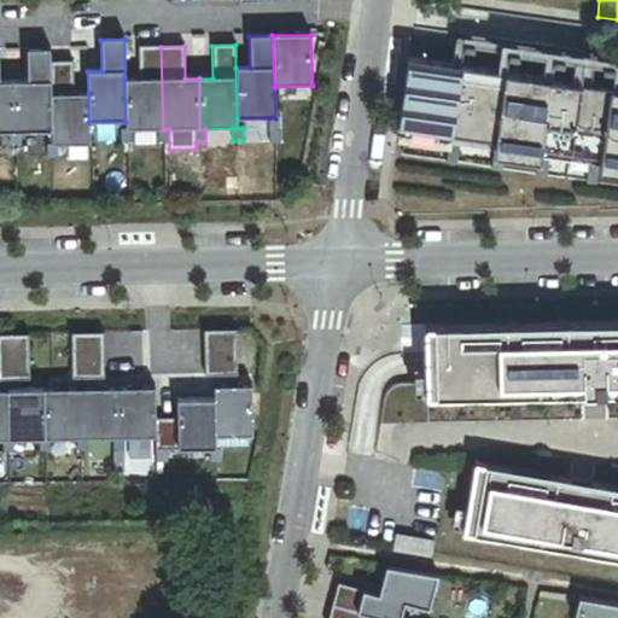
[(163,129),(161,47),(138,47),(139,80),(124,80),(126,122),(126,130),(132,130),(158,129),(158,143),(169,143),(169,129),(163,129)]
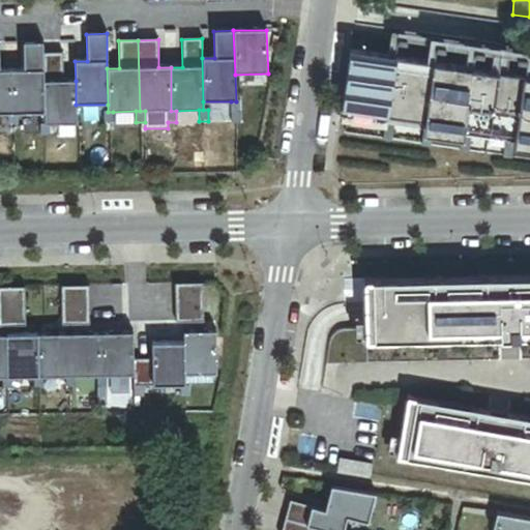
[(42,54),(42,42),(23,42),(24,70),(11,70),(12,114),(7,114),(8,125),(18,125),(17,114),(43,114),(42,54)]
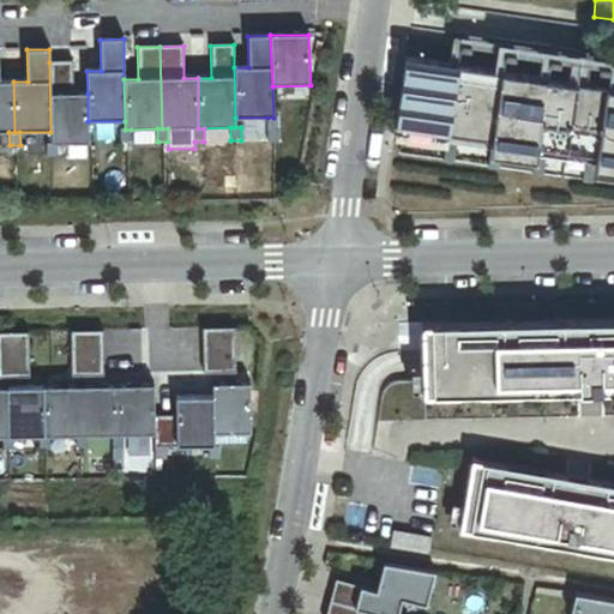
[(470,72),(473,52),(462,50),(459,71),(470,72)]
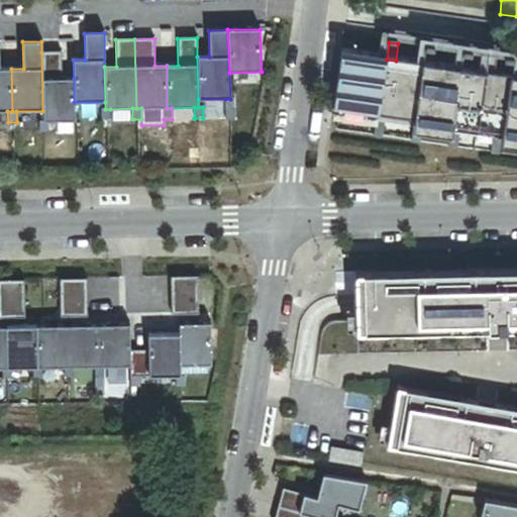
[(434,66),(436,48),(427,47),(424,65),(434,66)]
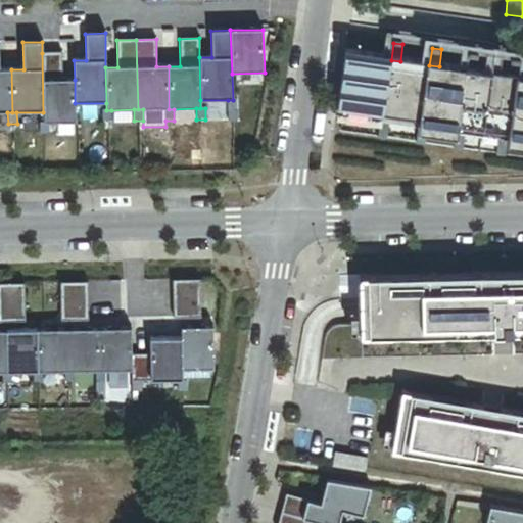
[(62,53),(42,53),(43,112),(44,123),(39,123),(40,135),(49,134),(48,123),(76,123),(75,103),(75,80),(62,80),(62,53)]
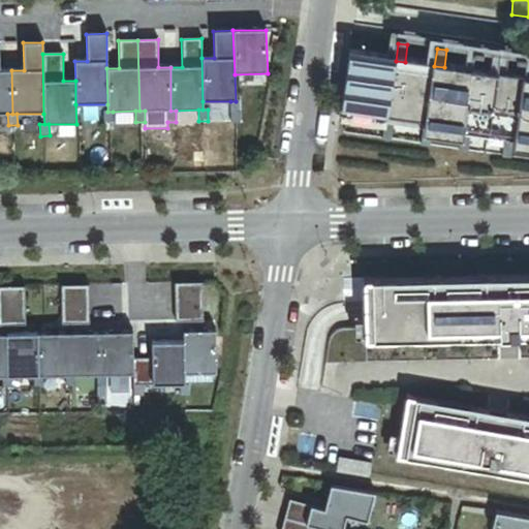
[(484,72),(486,55),(476,54),(474,71),(484,72)]
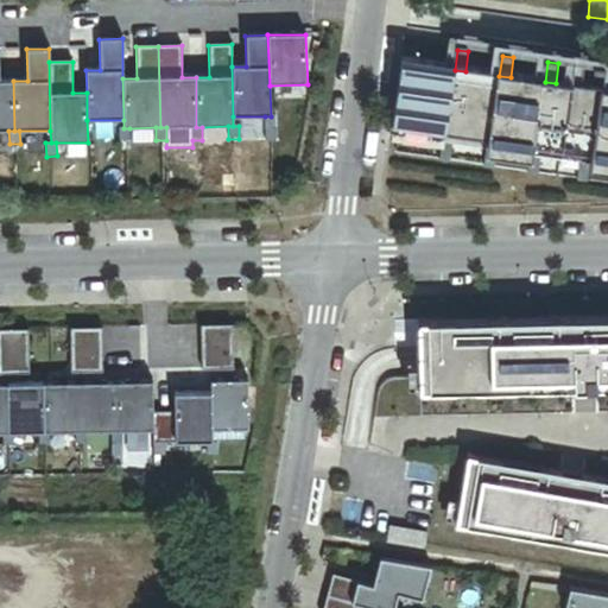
[(455,70),(409,64),(399,130),(443,135),(454,137),(487,141),(498,143),(531,147),(542,149),(580,154),(590,156),(607,158),(607,90),(605,90),(594,89),(556,83),(545,82),(511,77),(499,76),(466,71),(455,70)]
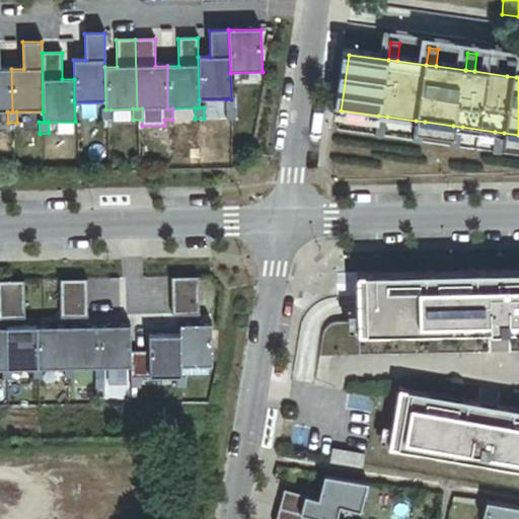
[(516,77),(518,60),(509,59),(507,76),(516,77)]
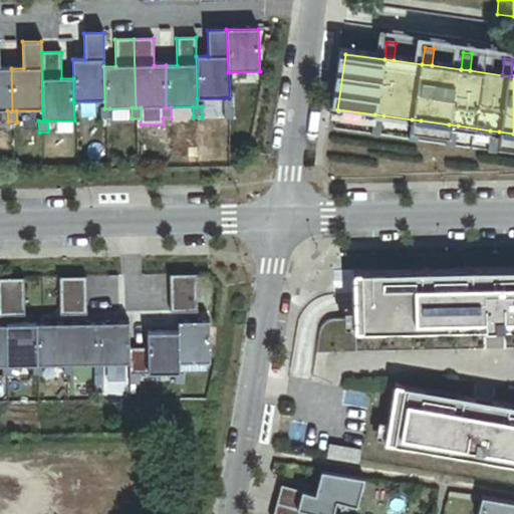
[(0,110),(7,110),(12,110),(11,68),(0,68),(0,110)]
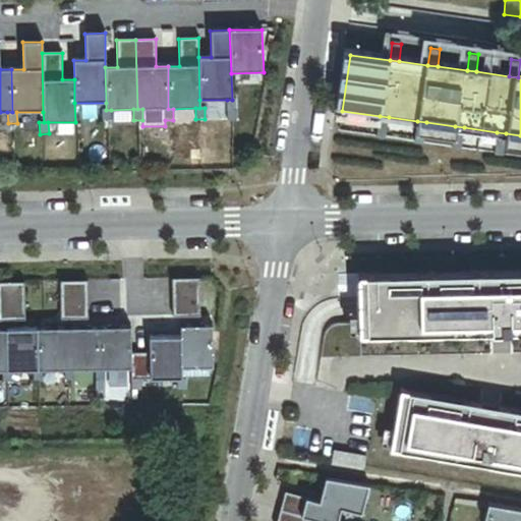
[(232,100),(227,100),(227,111),(236,110),(236,100),(232,100)]
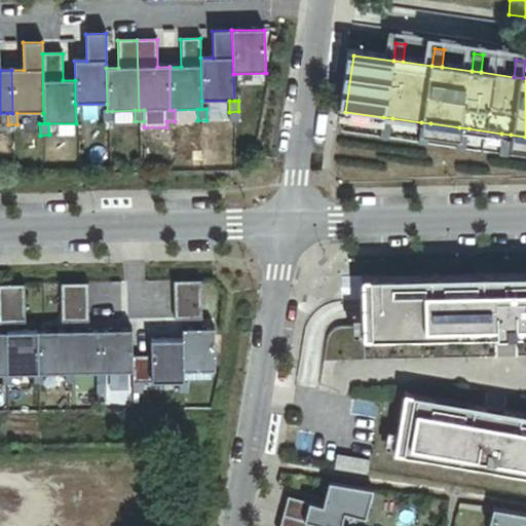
[(107,111),(103,111),(103,122),(112,122),(112,111),(107,111)]
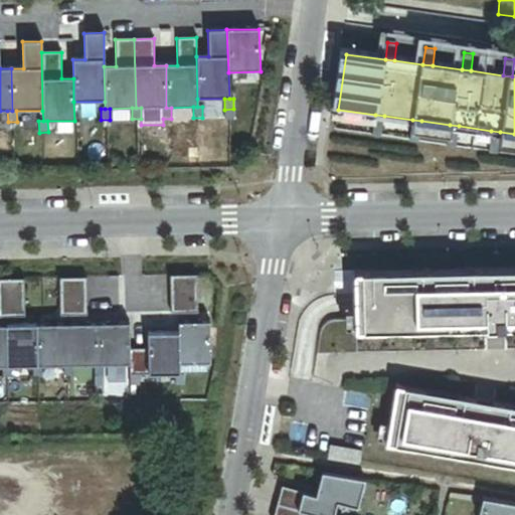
[(233,109),(224,110),(224,121),(233,121),(233,109)]
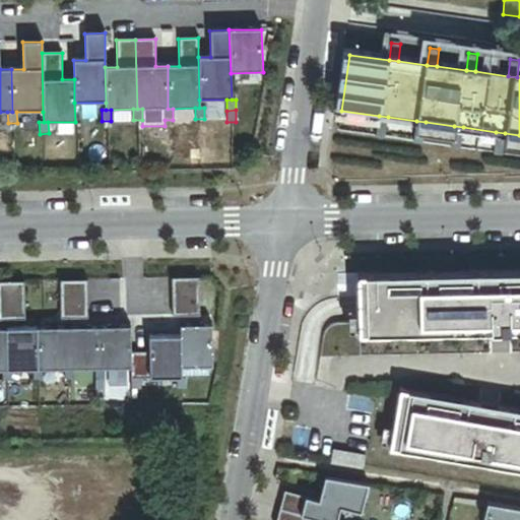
[(384,142),(388,117),(379,116),(376,141),(384,142)]
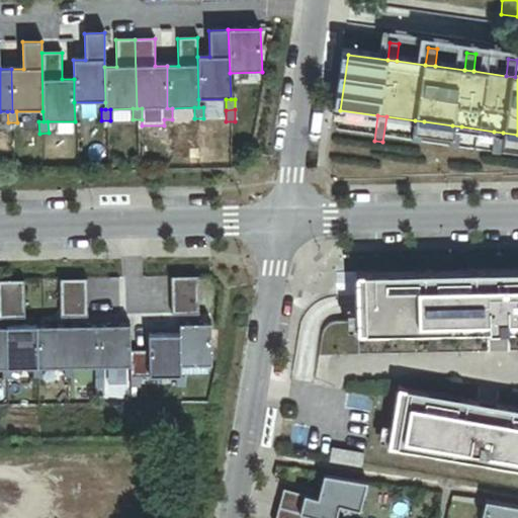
[(421,147),(424,121),(415,120),(412,146),(421,147)]
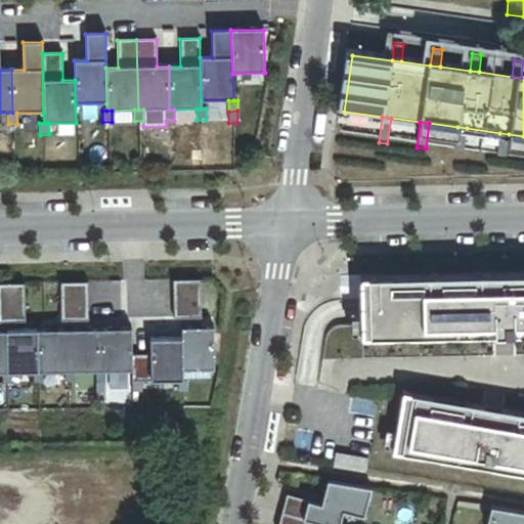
[(454,153),(463,154),(467,128),(457,127),(454,153)]
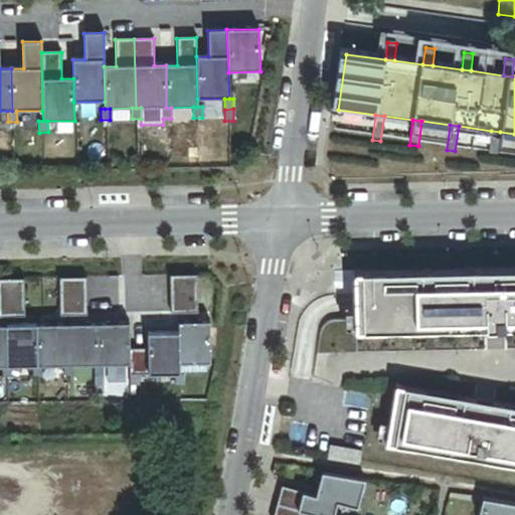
[(488,156),(497,157),(500,132),(491,131),(488,156)]
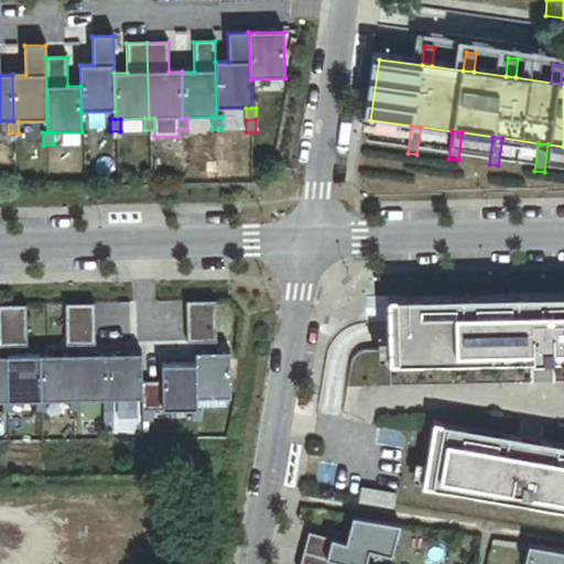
[(563,296),(389,304),(391,368),(563,359),(563,296)]
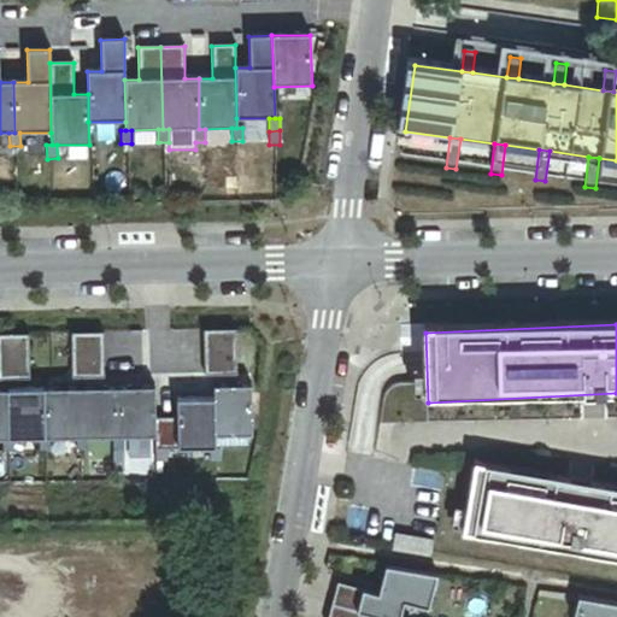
[(235,330),(203,331),(204,354),(236,353),(235,330)]
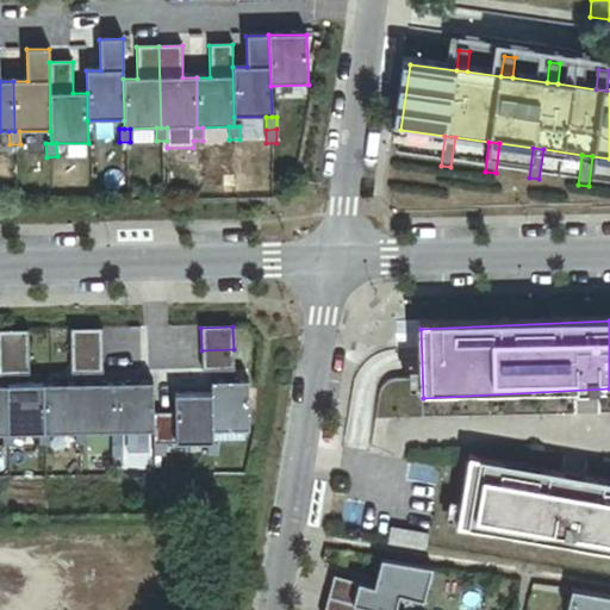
[(101,330),(70,330),(70,354),(103,353),(101,330)]
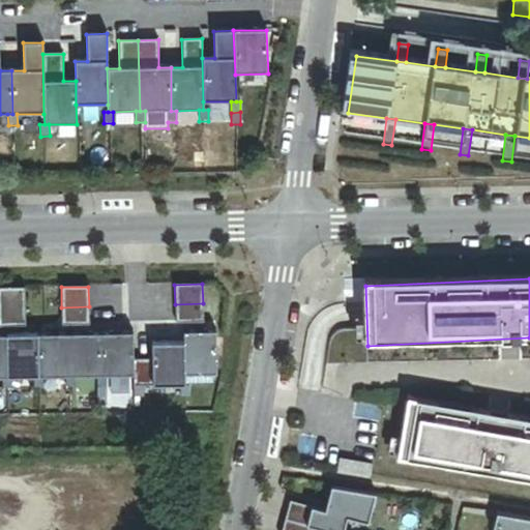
[(24,288),(0,288),(0,307),(24,307),(24,288)]
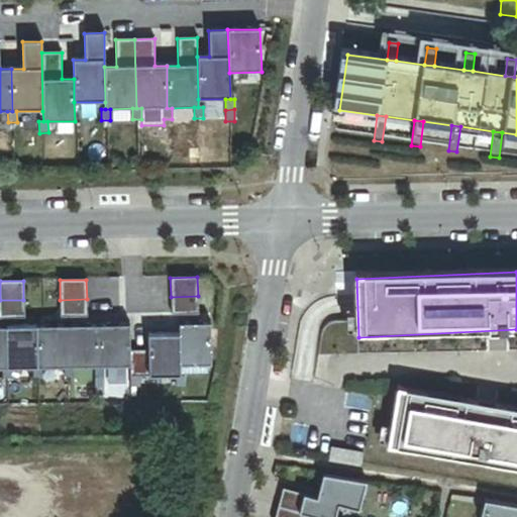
[(198,296),(171,297),(171,316),(198,315),(198,296)]
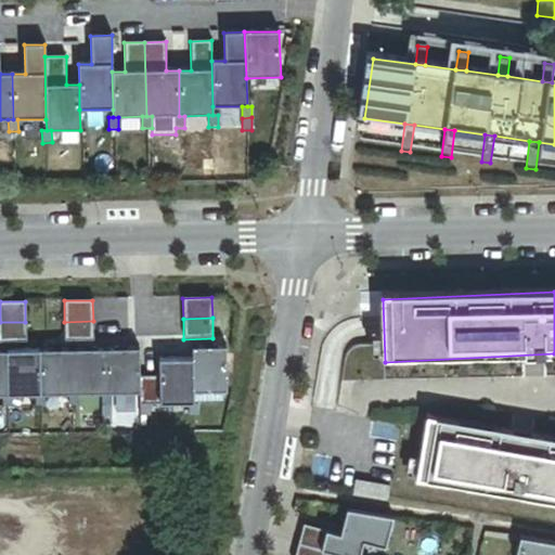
[(93,321),(64,322),(64,341),(93,341),(93,321)]
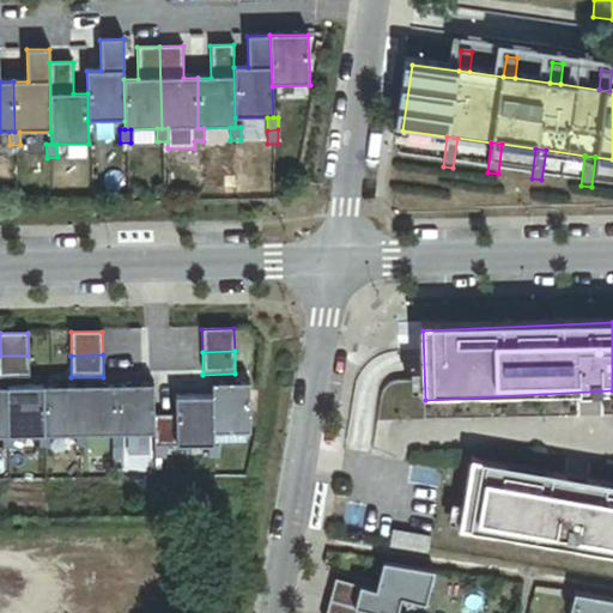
[(28,356),(0,356),(0,378),(29,378),(28,356)]
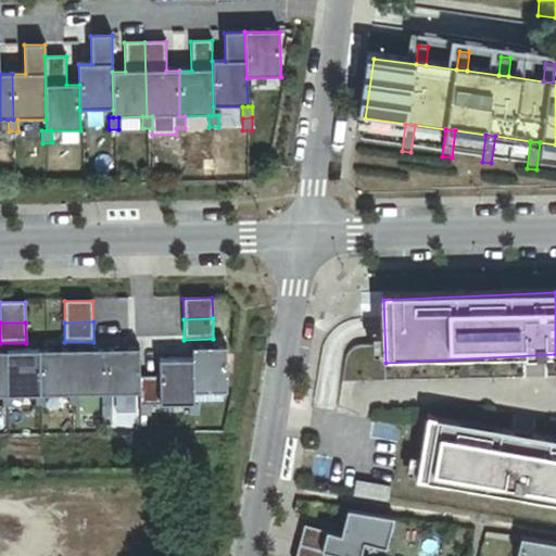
[(225,346),(192,348),(192,359),(193,393),(223,392),(227,392),(225,346)]
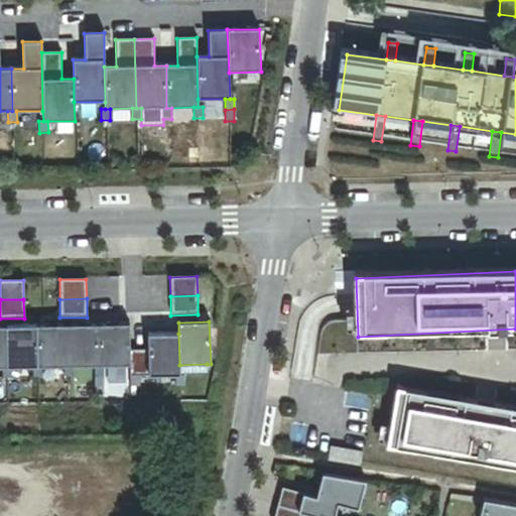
[(98,325),(67,326),(68,368),(73,368),(94,367),(94,378),(103,378),(103,367),(99,367),(98,325)]
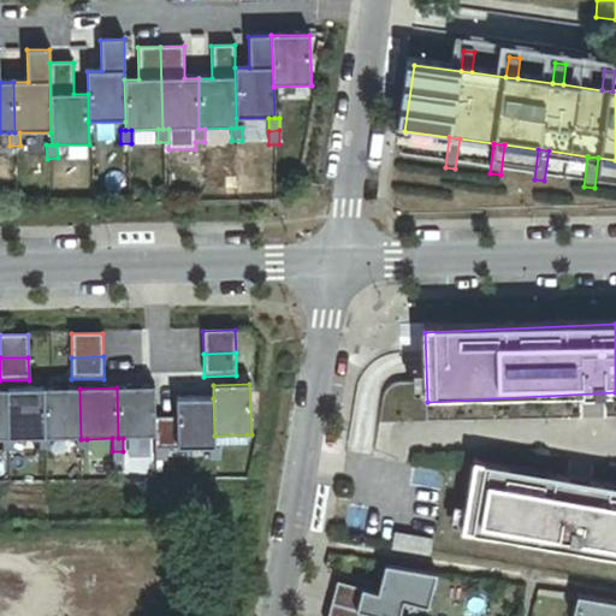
[(154,388),(117,388),(118,438),(123,438),(155,437),(154,419),(154,388)]
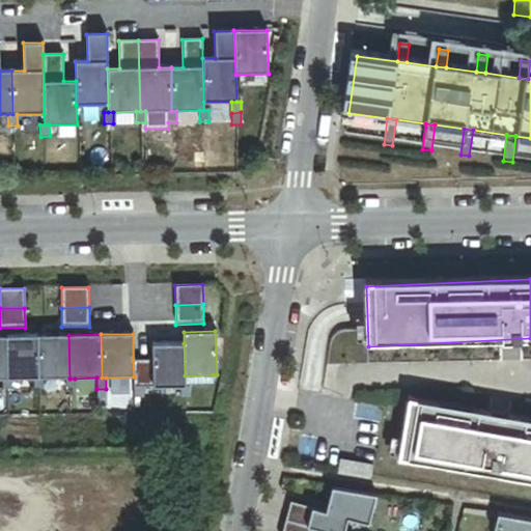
[(68,335),(36,336),(37,380),(43,380),(64,379),(65,390),(75,390),(75,379),(70,379),(68,335)]
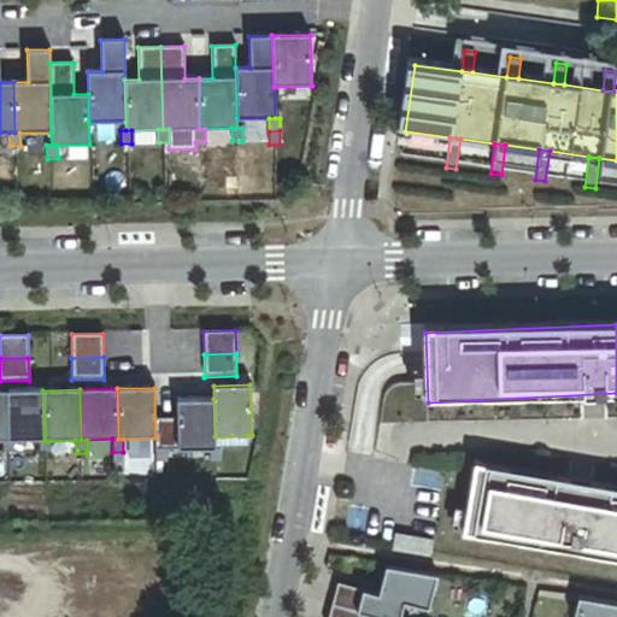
[(6,391),(0,391),(0,441),(3,442),(3,456),(13,454),(13,441),(7,441),(6,391)]
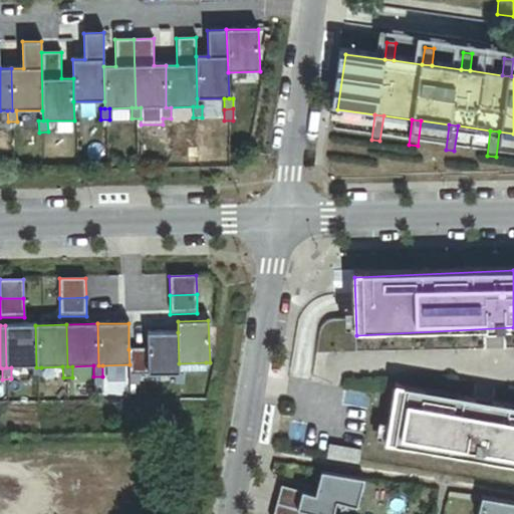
[(36,367),(35,325),(5,325),(6,367),(11,367),(32,367),(32,378),(41,378),(41,367),(36,367)]
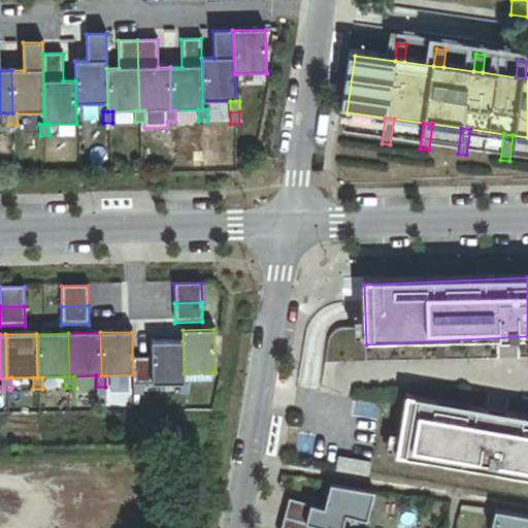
[(183,341),(151,342),(152,359),(152,386),(179,385),(185,385),(185,384),(184,373),(183,341)]
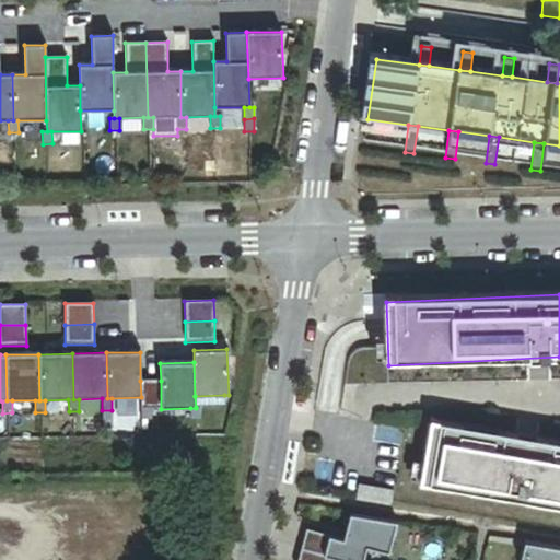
[(161,381),(140,381),(141,397),(141,409),(151,409),(161,409),(161,381)]
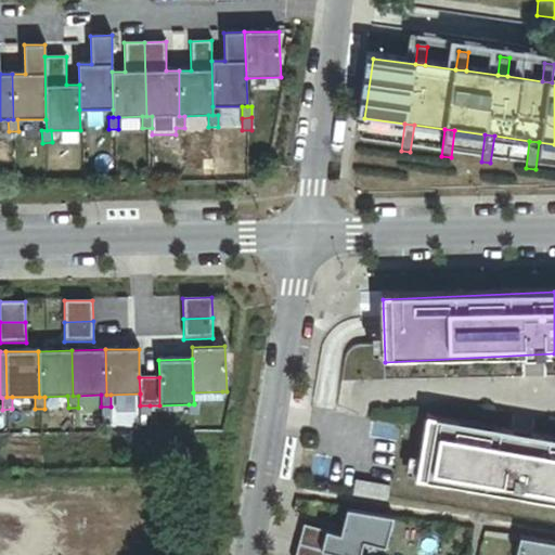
[(222,402),(222,391),(193,392),(194,403),(222,402)]
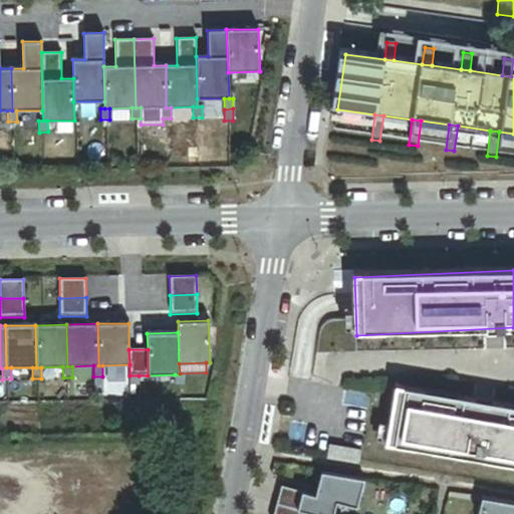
[(180,374),(175,374),(175,387),(185,386),(184,374),(180,374)]
